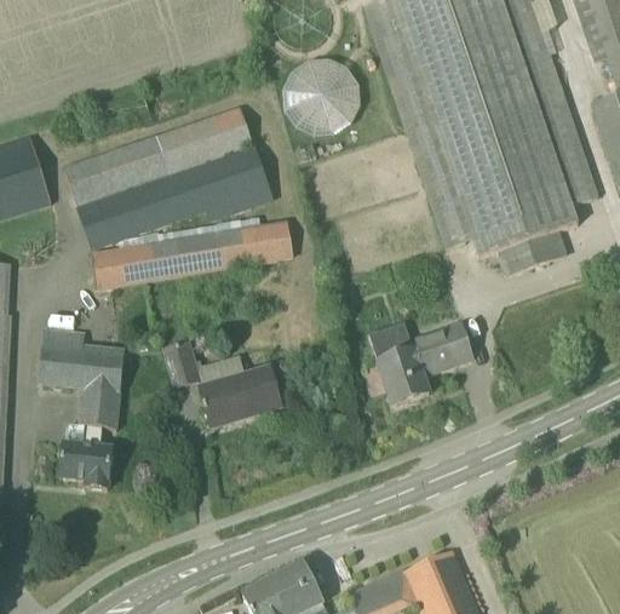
[(478,257),(498,250),(505,274),(566,253),(558,230),(578,223),(572,205),(598,196),(532,0),(379,0),(363,5),(446,247),(472,239),(478,257)]
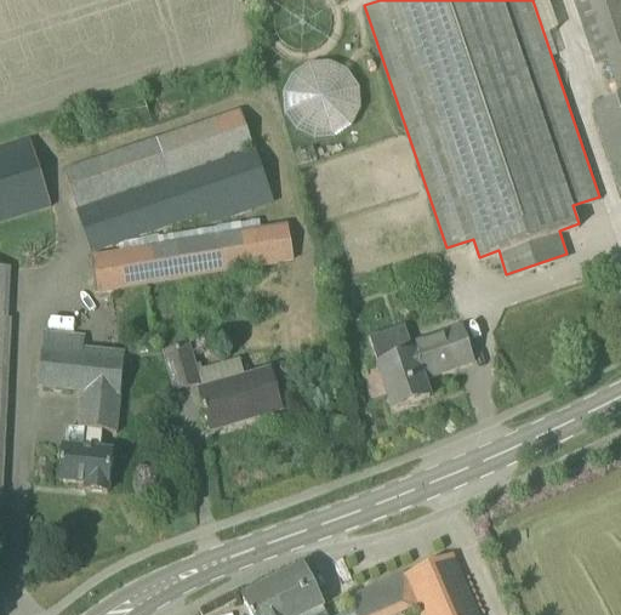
[(620,94),(592,102),(614,165),(620,187),(620,0),(588,0),(608,60),(620,94)]
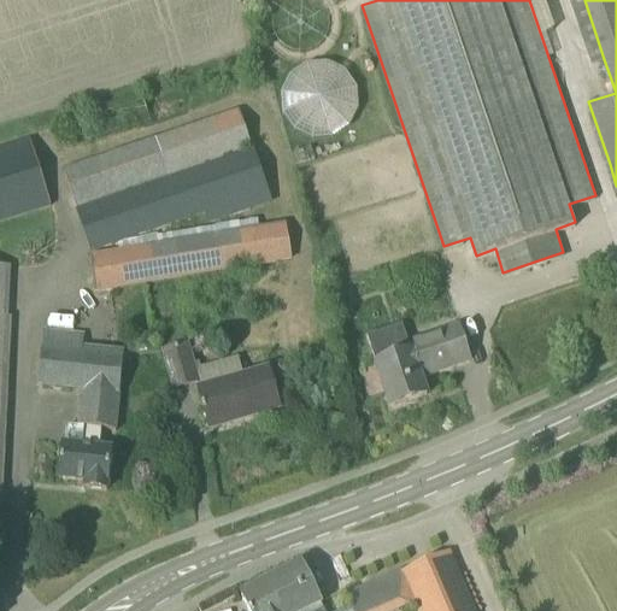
[(360,62),(289,59),(287,129),(359,131),(360,62)]
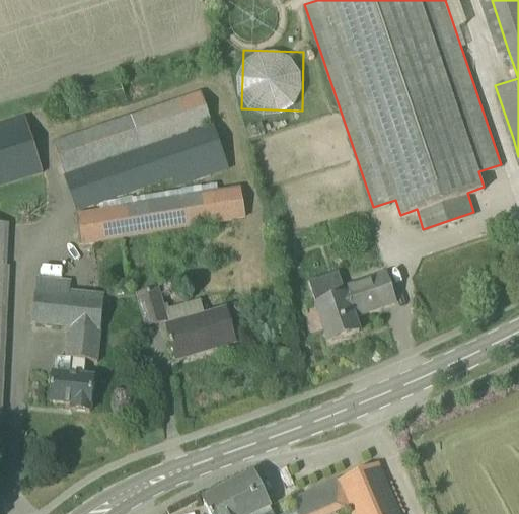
[(65,172),(211,121),(199,87),(53,139),(65,172)]
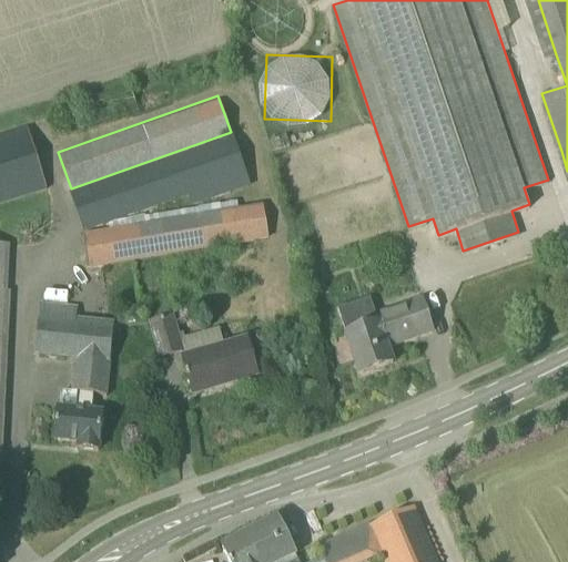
[(0,198),(46,184),(27,124),(0,132),(0,198)]
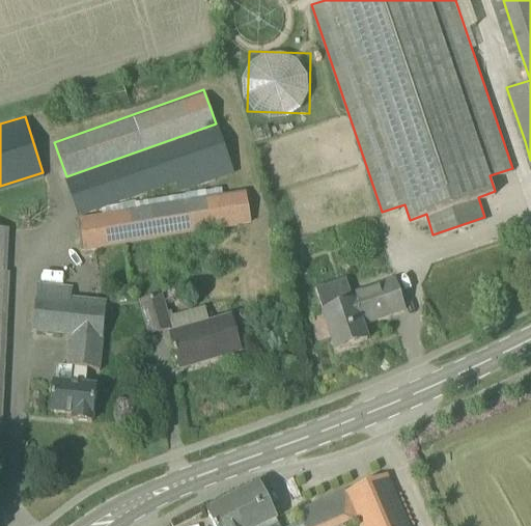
[(67,180),(80,215),(180,178),(184,188),(232,170),(217,127),(67,180)]
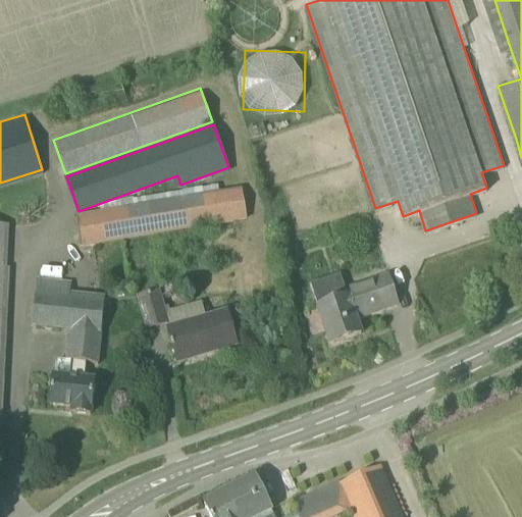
[(76,212),(82,243),(247,216),(242,185),(76,212)]
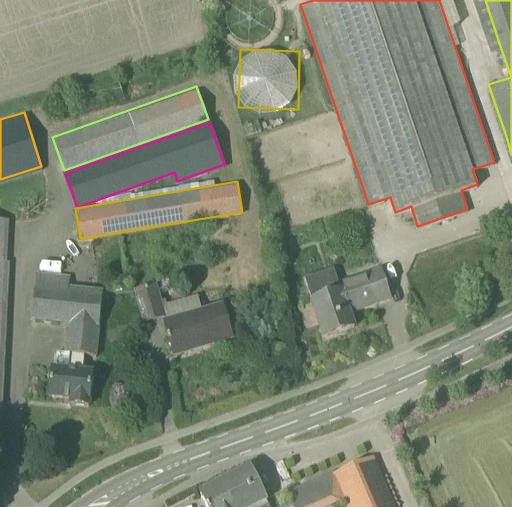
[(0,402),(9,217),(0,216),(0,402)]
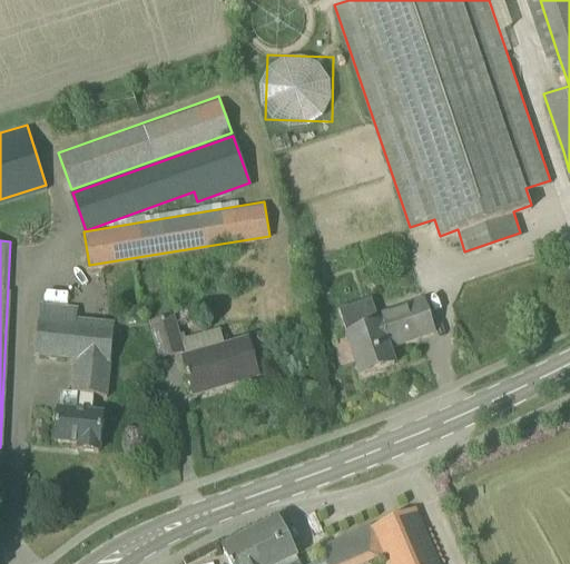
[(389,345),(434,329),(424,298),(377,313),(380,320),(369,324),(361,299),(340,306),(347,332),(361,372),(394,360),(389,345)]
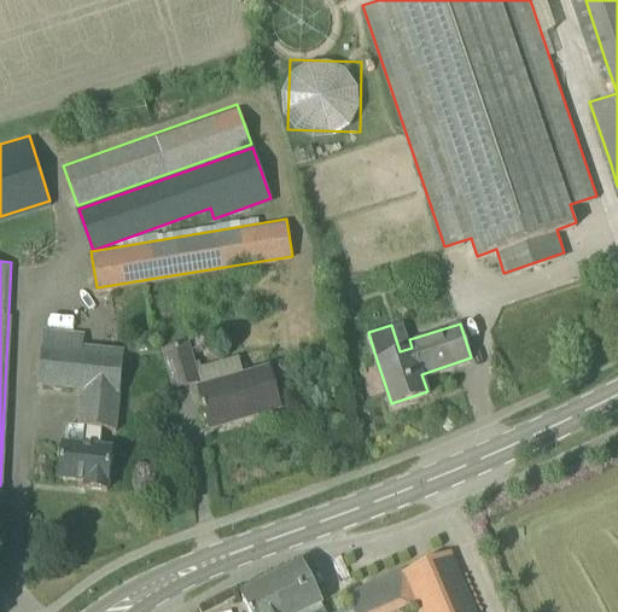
[(66,442),(63,441),(59,474),(86,477),(86,484),(108,487),(112,447),(100,446),(103,426),(115,427),(123,354),(85,349),(87,331),(45,326),(39,382),(86,386),(81,424),(69,423),(66,442)]
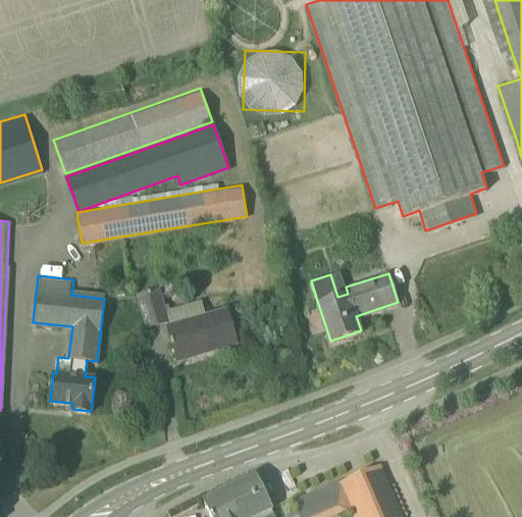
[(168,317),(165,308),(159,285),(137,291),(146,324),(166,318),(168,317)]
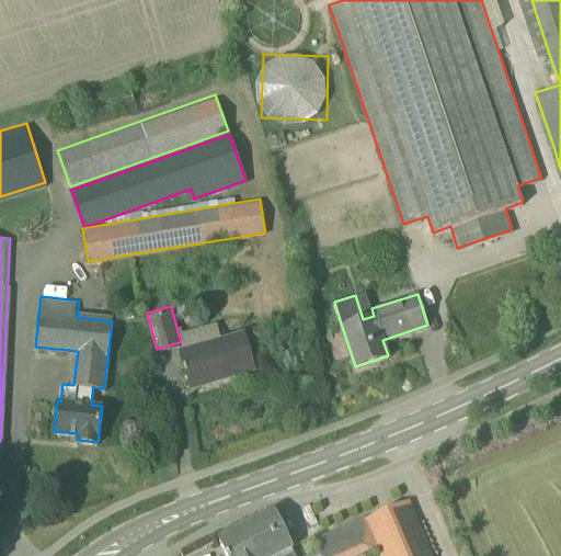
[(179,342),(181,350),(191,386),(254,367),(243,331),(220,338),(220,336),(182,347),(181,341),(179,342)]
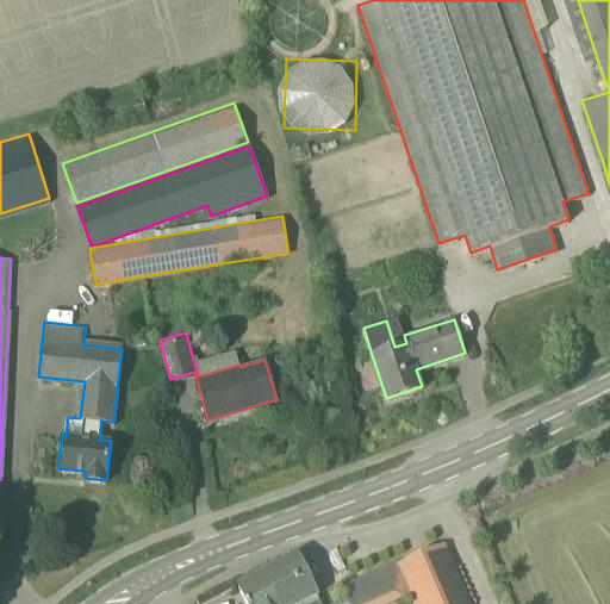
[(342,585),(349,603),(371,603),(409,587),(415,603),(470,603),(443,541),(342,585)]
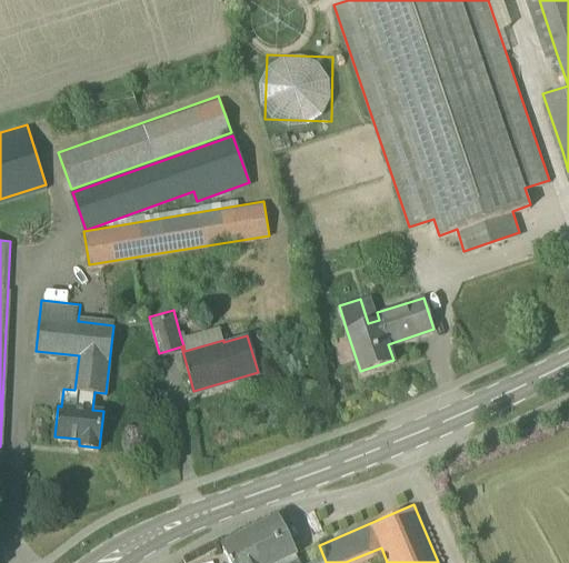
[(221,544),(230,562),(271,562),(297,551),(279,515),(221,544)]
